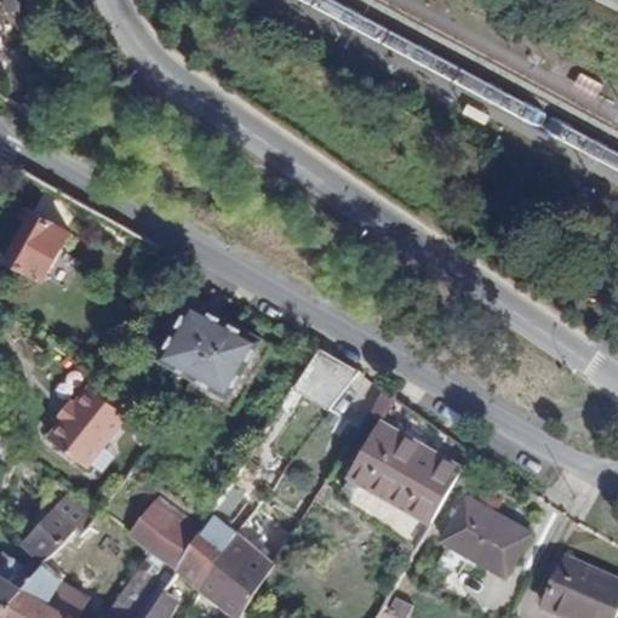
[(0,0),(7,39),(21,36),(13,0),(0,0)]
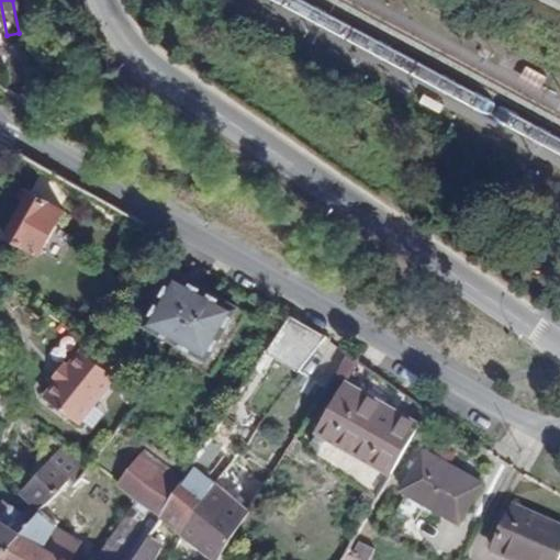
[(4,236),(38,255),(63,211),(28,192),(4,236)]
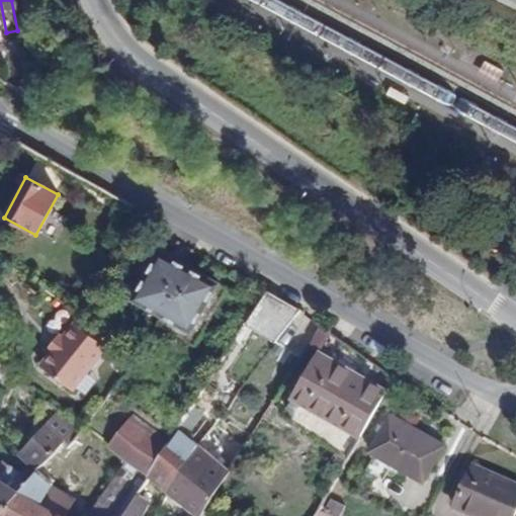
[(132,298),(189,331),(216,284),(158,251),(132,298)]
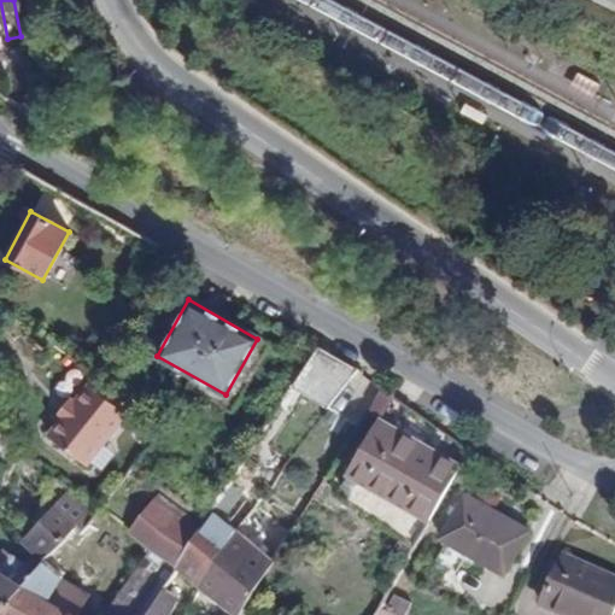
[(328,408),(355,370),(315,349),(291,387),(328,408)]
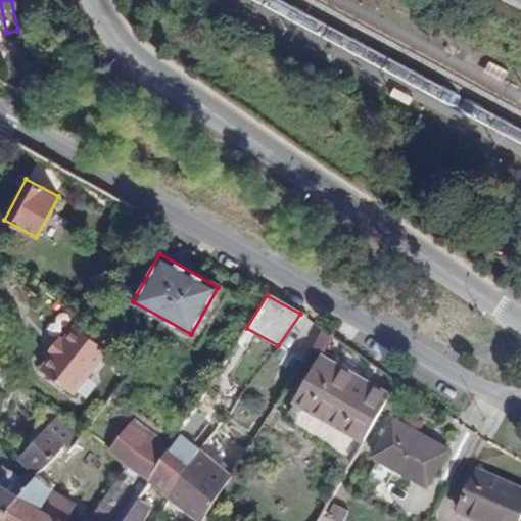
[(62,340),(53,352),(40,368),(73,393),(105,351),(75,326),(62,340)]
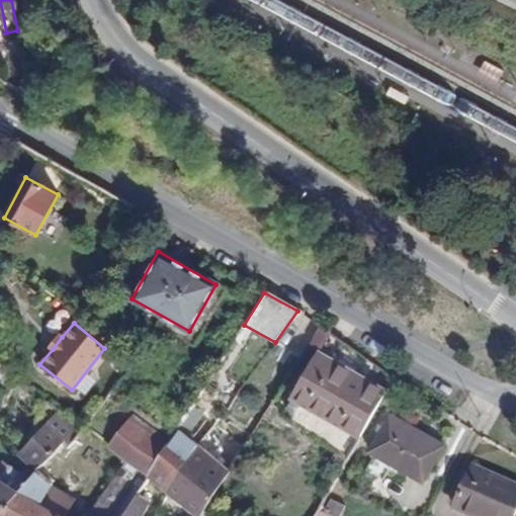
[(48,345),(53,349),(62,337),(57,333),(48,345)]
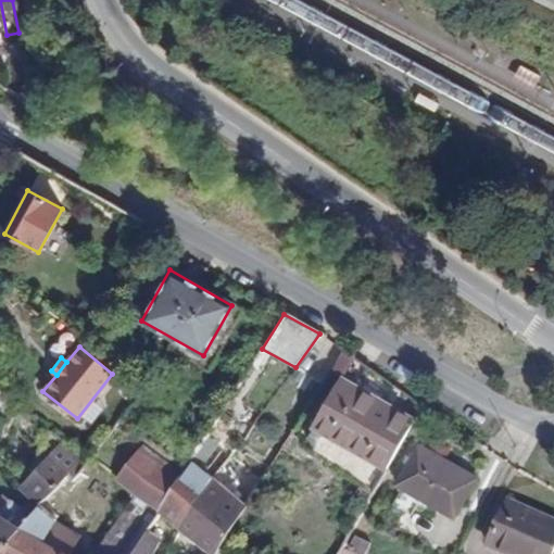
[(314,428),(387,469),(414,422),(340,379),(314,428)]
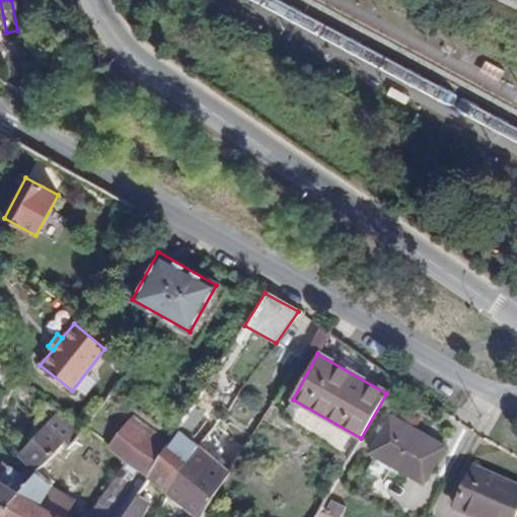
[(44,426),(68,445),(77,433),(53,414),(44,426)]
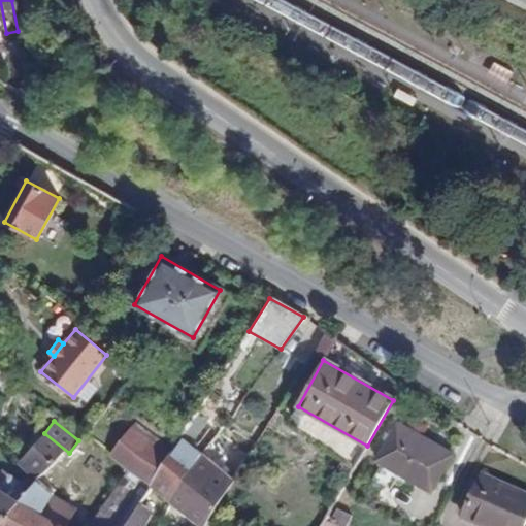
[(374,460),(429,492),(451,454),(396,423),(374,460)]
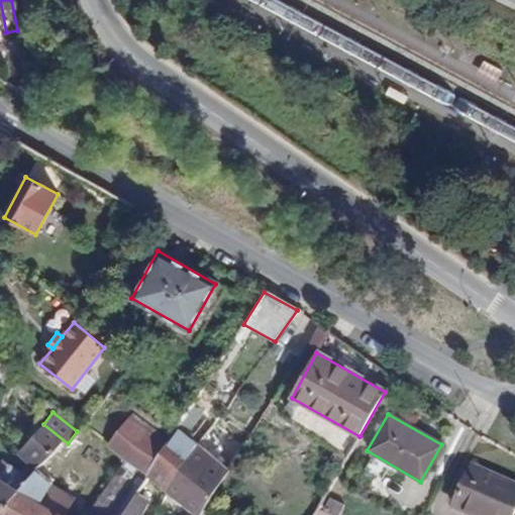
[(124,458),(145,475),(167,444),(129,418),(108,446),(124,458)]
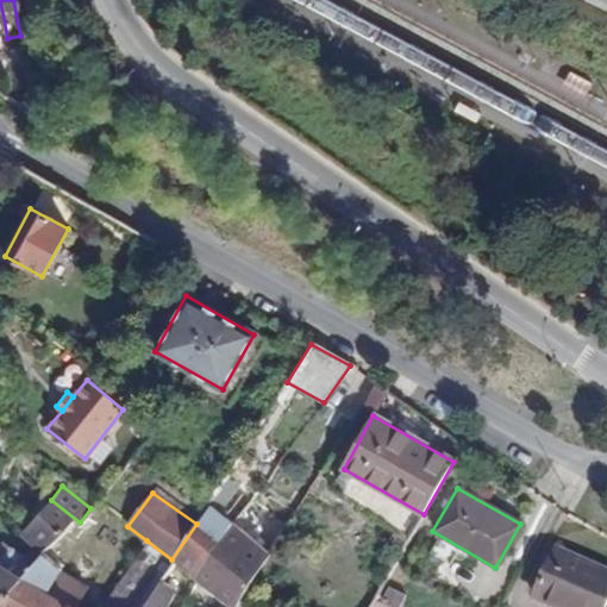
[(80,523),(51,500),(29,529),(23,537),(35,545),(43,552),(70,521),(76,525),(80,523)]
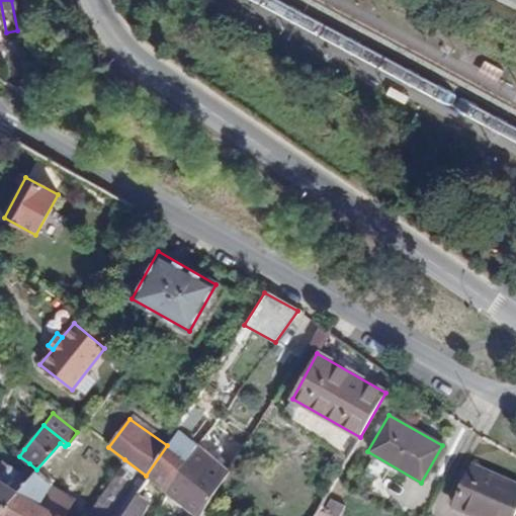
[(198,447),(177,429),(174,434),(167,445),(146,476),(169,494),(198,447)]
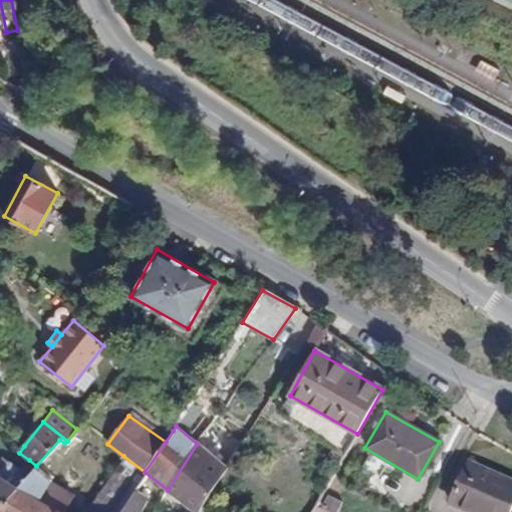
[(198,511),(201,507),(225,468),(197,444),(168,490),(193,511),(198,511)]
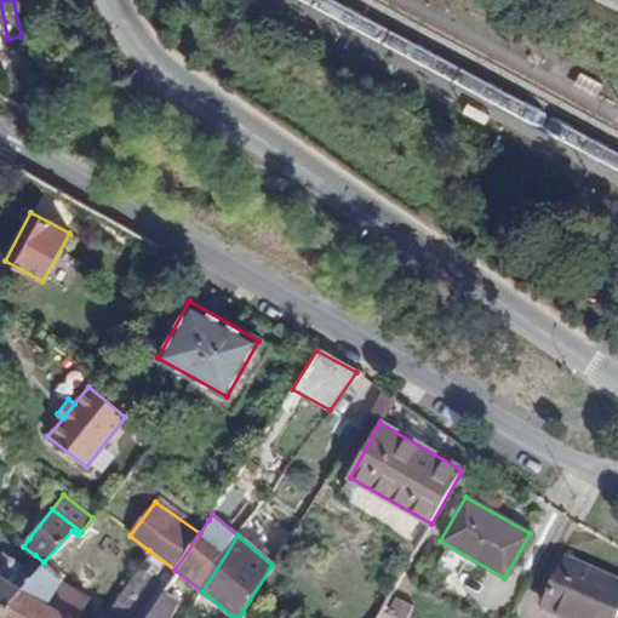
[(143,617),(160,593),(175,570),(149,550),(104,617),(143,617)]
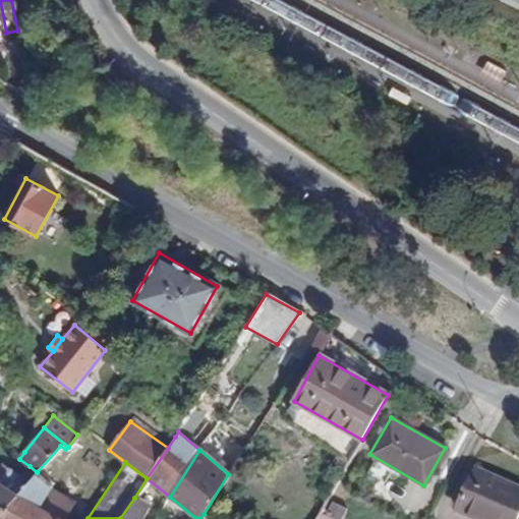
[(0,483),(8,470),(0,466),(0,483)]
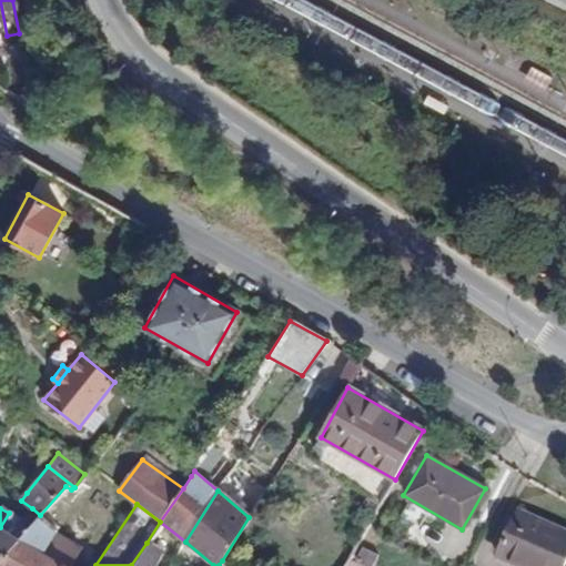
[(0,559),(38,517),(40,515),(32,508),(21,521),(9,513),(0,527),(0,559)]
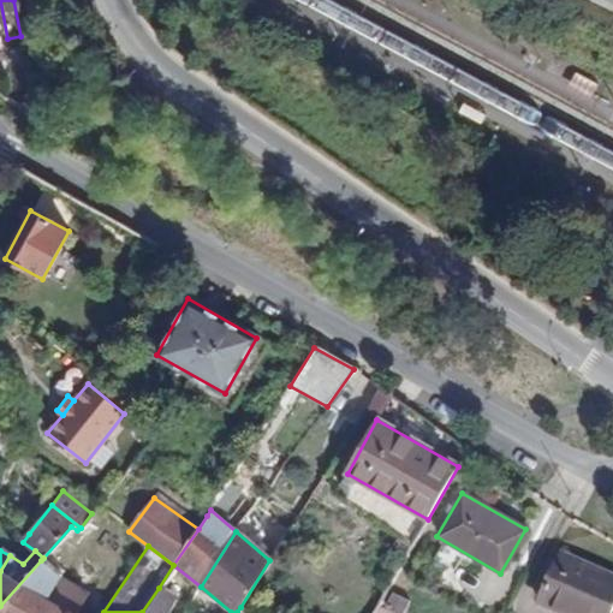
[(537,606),(554,612),(611,612),(612,609),(612,576),(560,554),(537,606)]
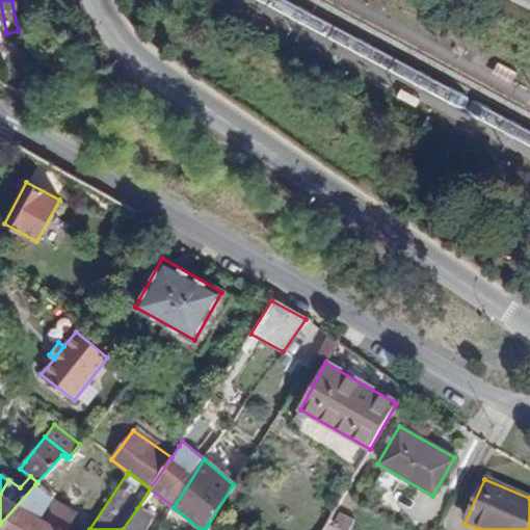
[(35,484),(0,524),(0,529),(63,529),(72,513),(50,500),(52,496),(35,484)]
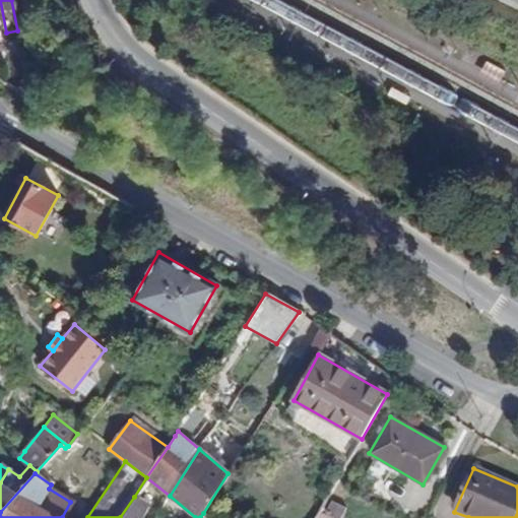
[(140,517),(148,503),(134,497),(120,517),(140,517)]
